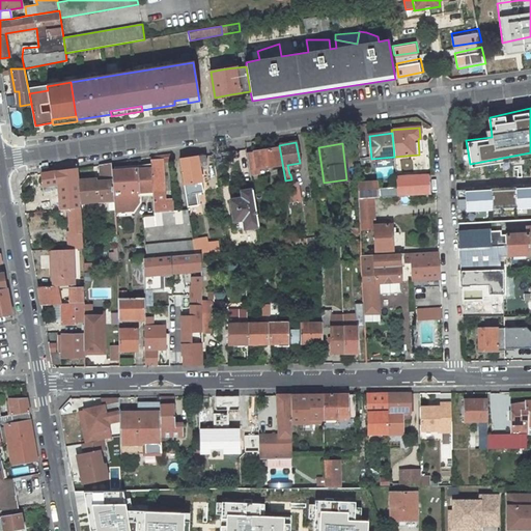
[(281,165),(278,147),(247,152),(250,176),(260,174),(259,168),(281,165)]
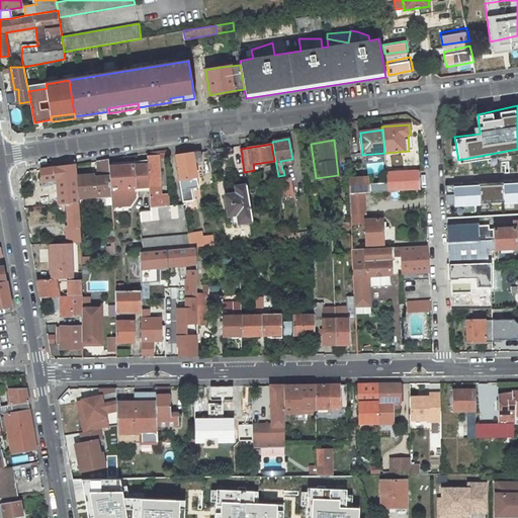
[(193,189),(198,188),(194,162),(201,161),(200,152),(175,156),(183,201),(195,199),(193,189)]
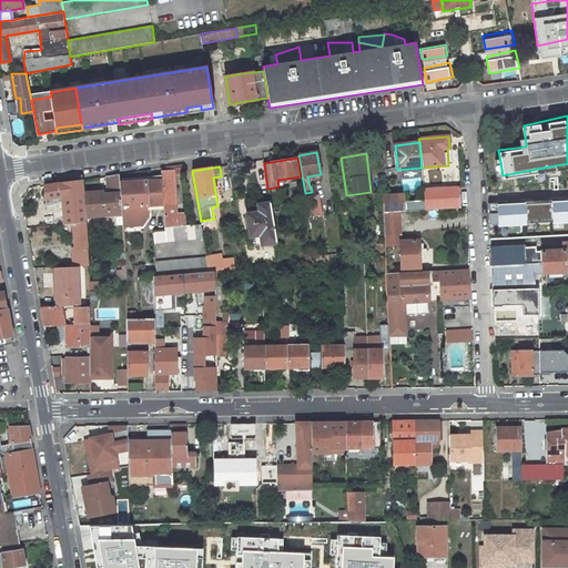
[(184,213),(176,214),(173,170),(161,171),(161,175),(163,204),(165,227),(185,226),(184,213)]
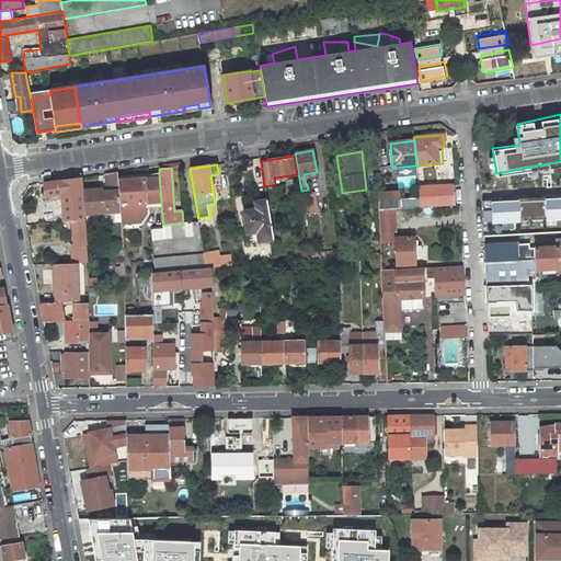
[(105,174),(106,192),(102,192),(101,190),(82,191),(84,215),(121,212),(118,181),(118,172),(105,174)]
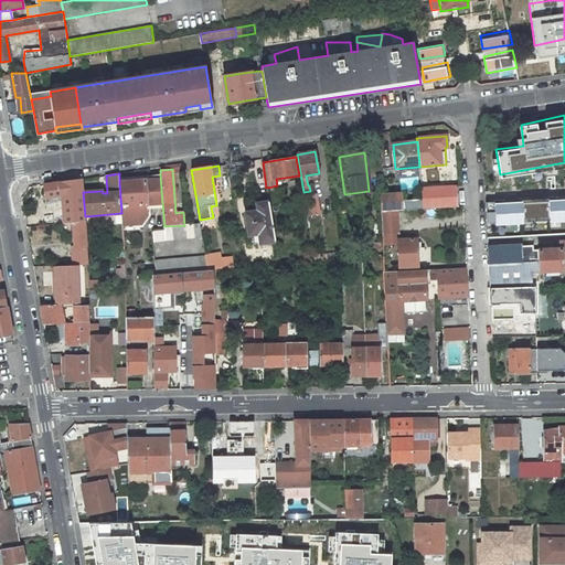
[(147,204),(162,203),(160,174),(145,176),(145,180),(119,182),(121,213),(121,215),(121,217),(146,215),(147,204)]
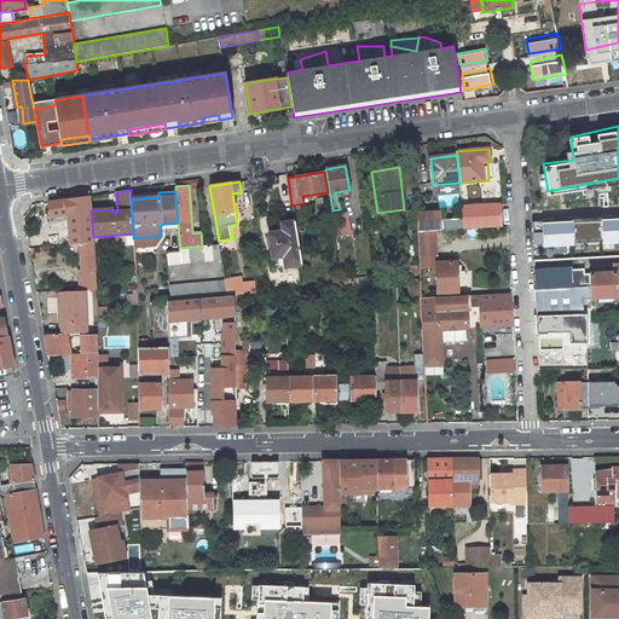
[(91,210),(90,196),(68,200),(70,244),(80,243),(93,242),(93,237),(91,210)]
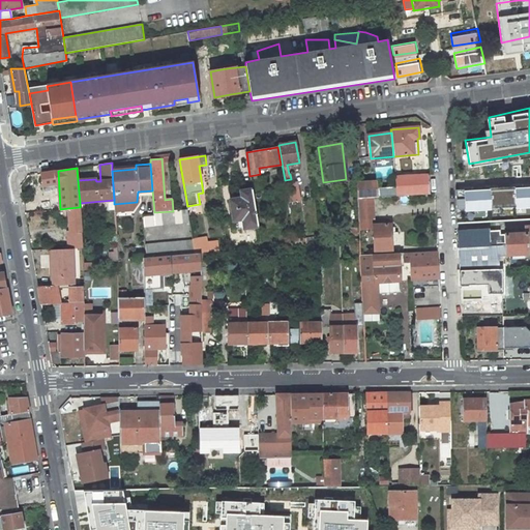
[(430,194),(429,175),(396,176),(398,185),(398,196),(430,194)]
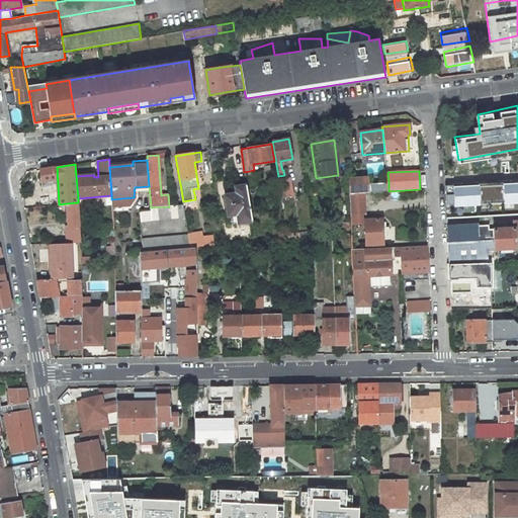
[(456,207),(517,203),(517,174),(453,178),(456,207)]
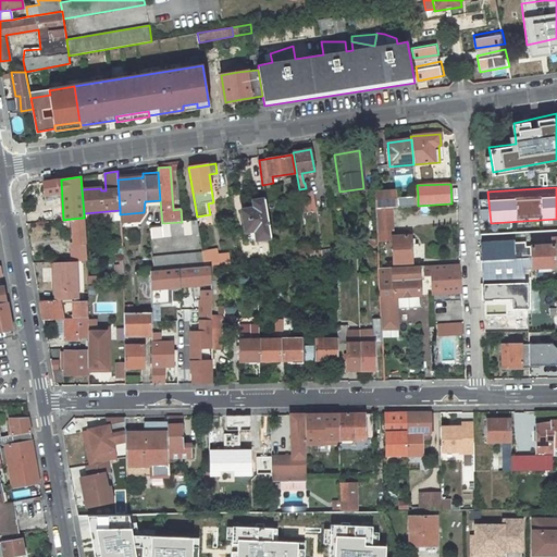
[(397,207),(396,190),(374,193),(375,208),(391,207),(397,207)]
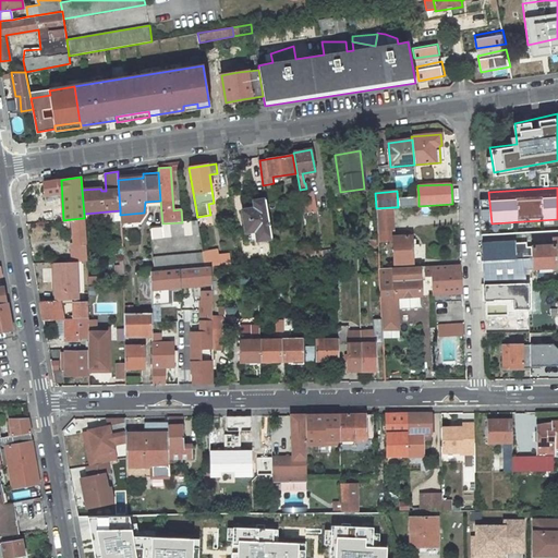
[(313,198),(312,192),(300,193),(301,201),(313,198)]
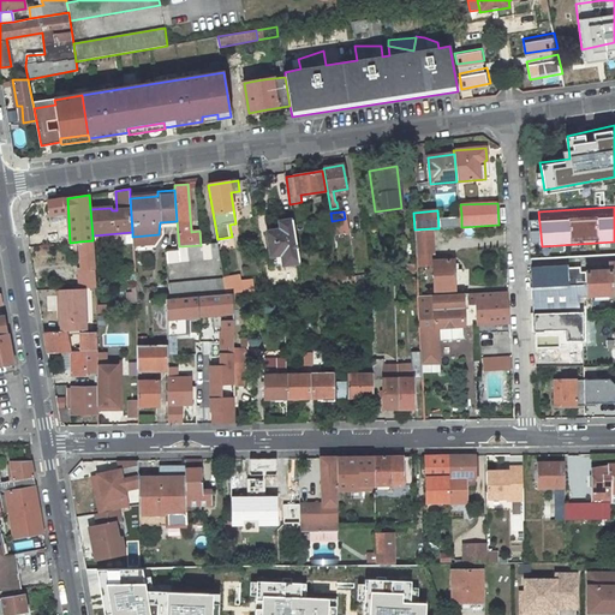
[(448,227),(461,227),(461,215),(447,216),(448,227)]
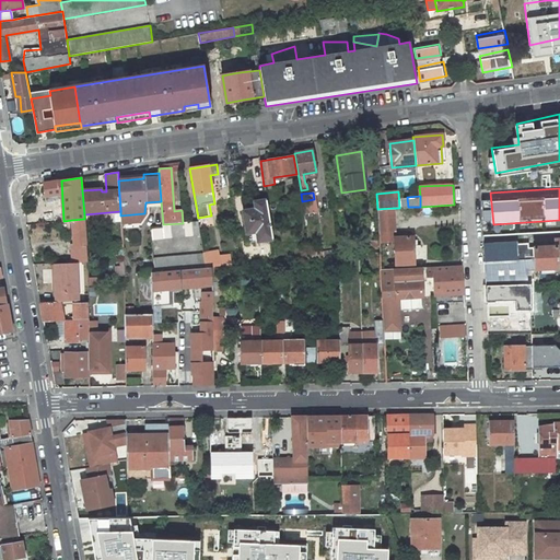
[(304,214),(317,212),(315,199),(314,199),(302,201),(304,214)]
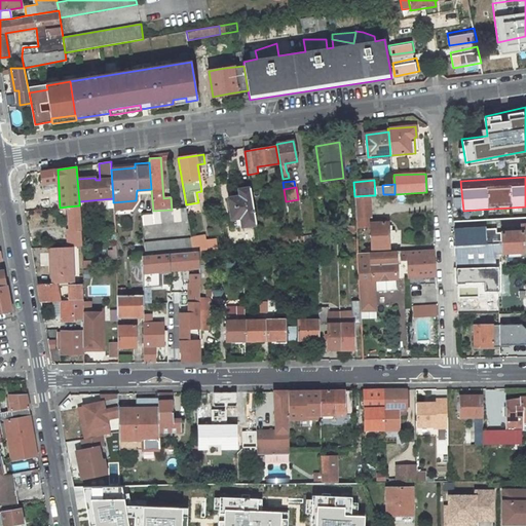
[(256,224),(251,188),(234,191),(235,197),(228,198),(232,228),(256,224)]
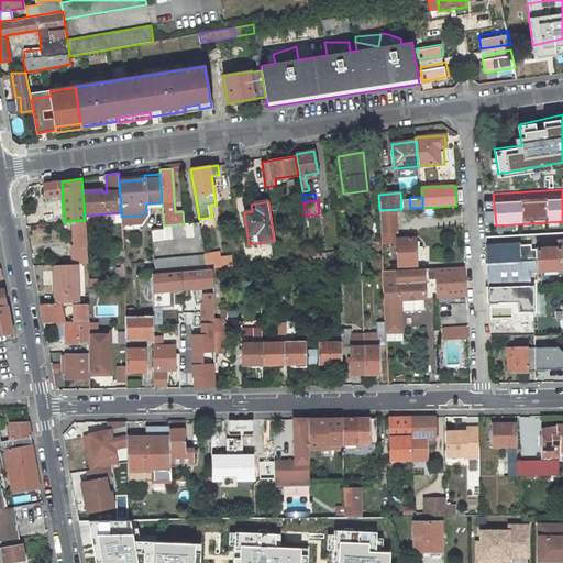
[(397,233),(395,209),(379,210),(381,235),(381,243),(397,243),(398,266),(417,265),(417,256),(416,247),(416,239),(398,240),(398,233),(397,233)]
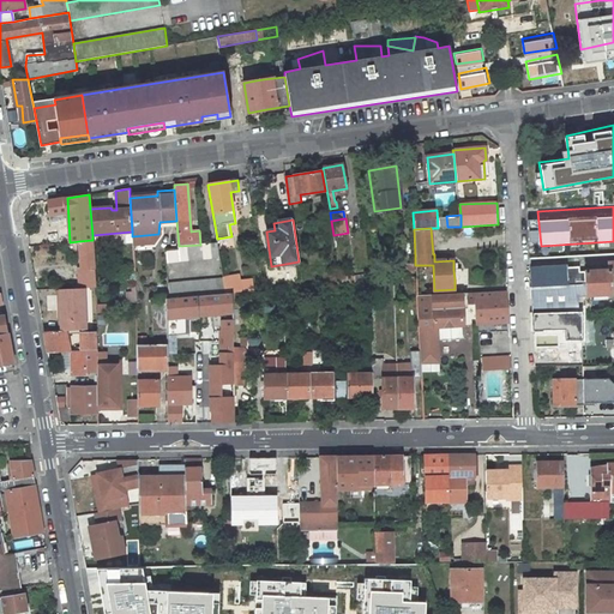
[(84,288),(96,287),(92,240),(79,241),(82,268),(78,268),(80,288),(84,288)]
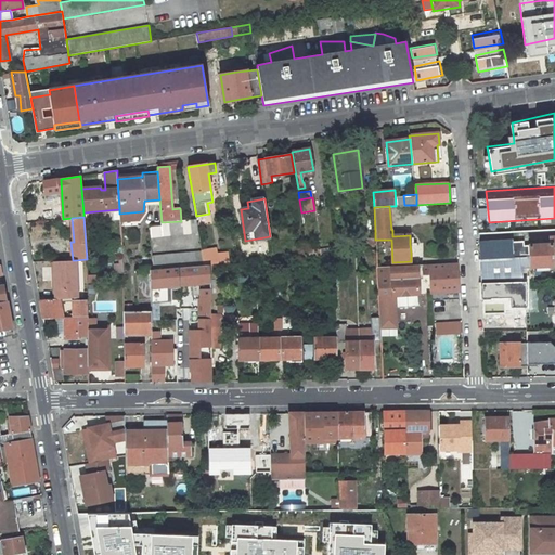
[(198,233),(196,219),(181,221),(162,222),(160,222),(162,226),(150,227),(151,237),(198,233)]
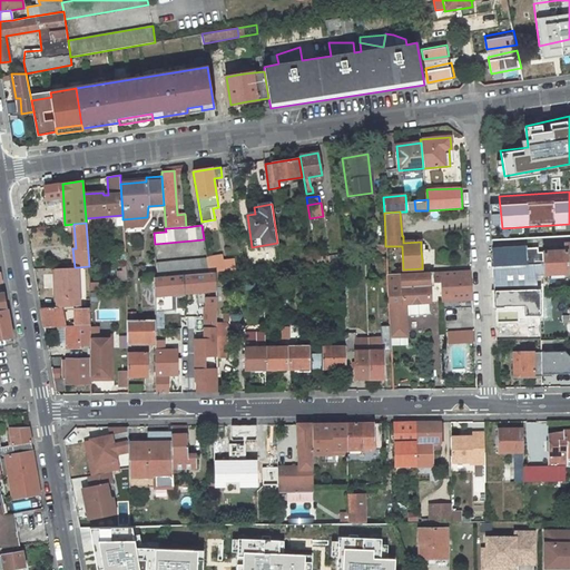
[(569,244),(566,244),(566,246),(566,251),(558,251),(542,252),(543,275),(568,273),(568,264),(569,264),(569,244)]
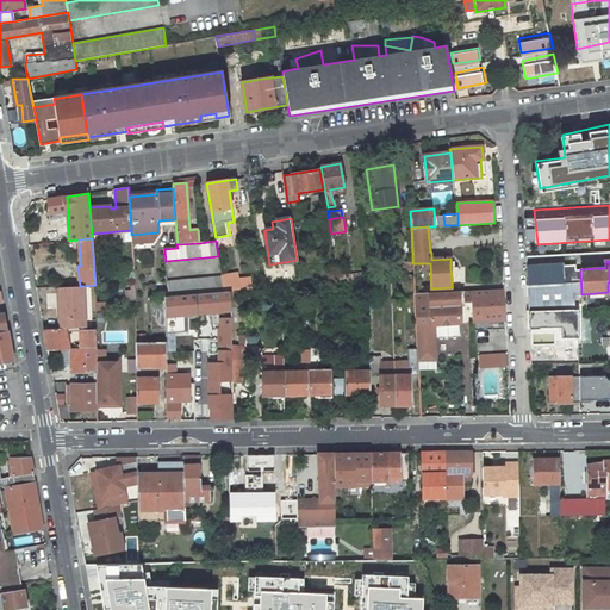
[(576,269),(576,265),(527,267),(529,311),(578,309),(582,309),(582,294),(580,269),(576,269)]
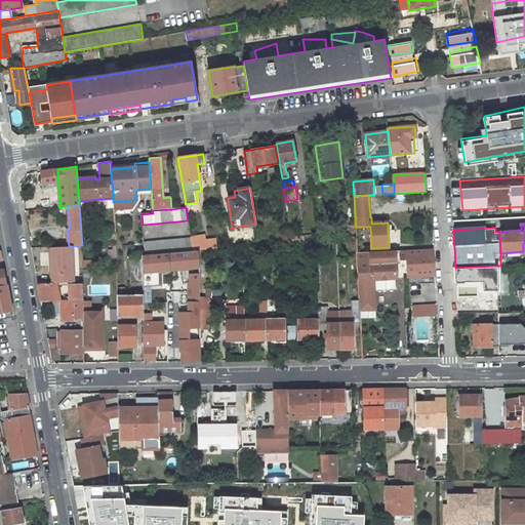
[(207,249),(204,235),(191,238),(193,251),(199,250),(207,249)]
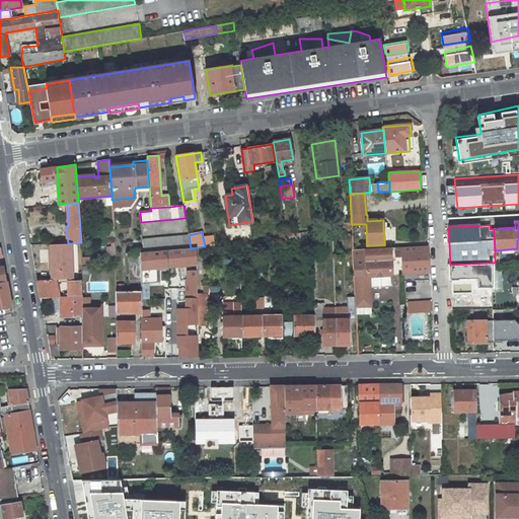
[(191,248),(189,235),(143,239),(144,252),(191,248)]
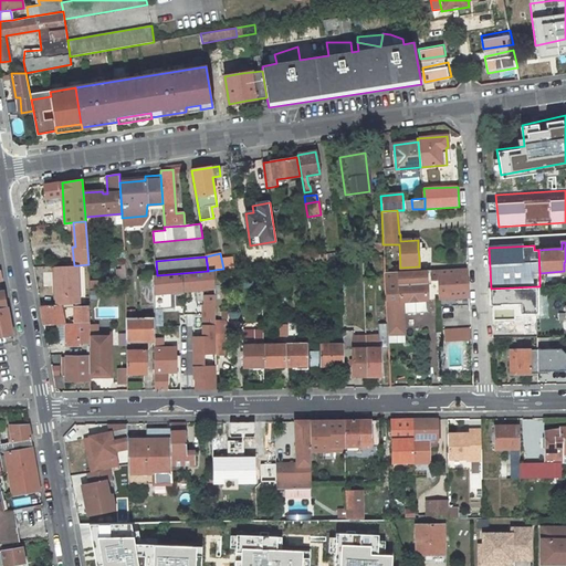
[(80,304),(77,265),(74,265),(72,265),(54,266),(56,305),(60,305),(75,304),(80,304)]
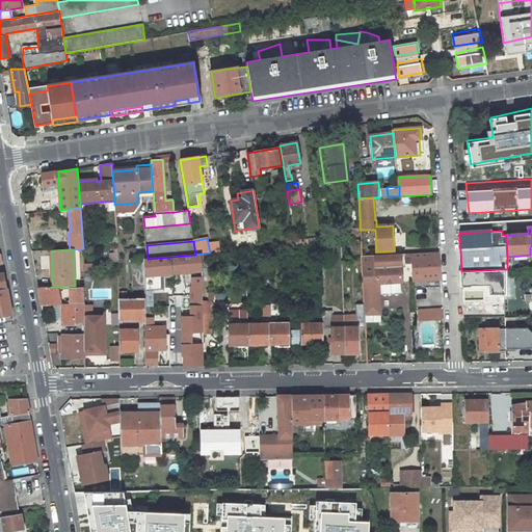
[(109,263),(118,262),(117,249),(114,249),(114,254),(109,254),(109,263)]
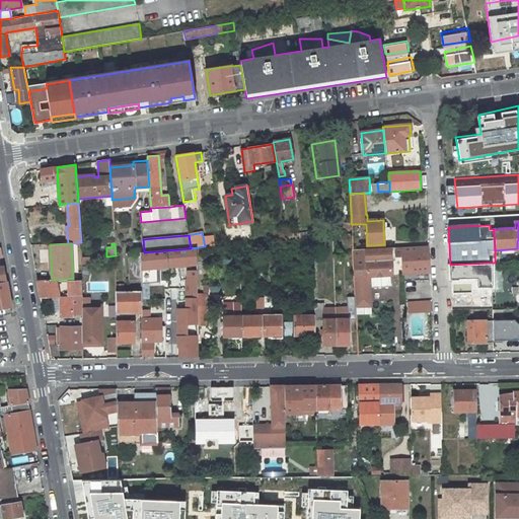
[(428,245),(400,247),(400,257),(402,278),(430,276),(428,245)]
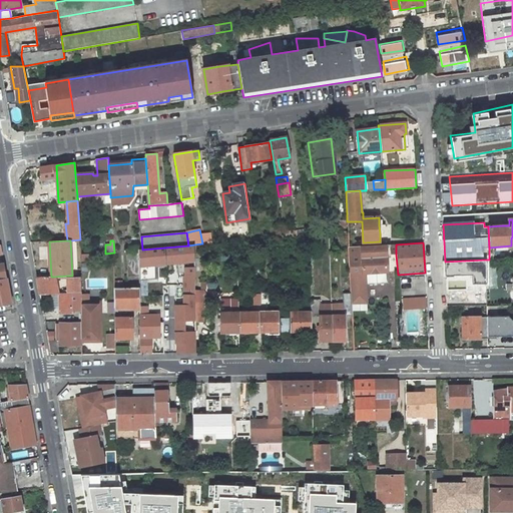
[(195,291),(194,262),(194,244),(188,245),(142,249),(139,249),(139,277),(139,280),(184,276),(184,305),(175,306),(176,354),(195,353),(195,322),(195,302),(195,291)]
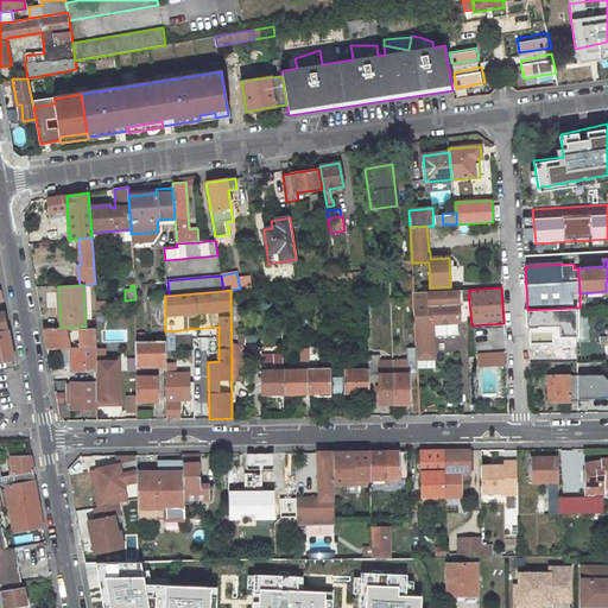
[(413,292),(415,324),(430,323),(430,324),(458,322),(457,302),(469,302),(469,290),(413,292)]
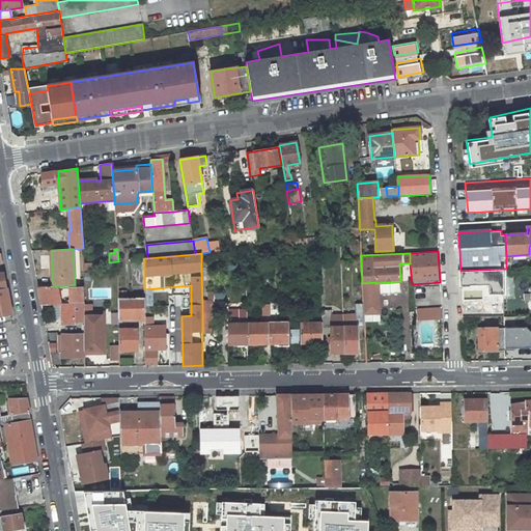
[(144,286),(144,258),(131,259),(132,287),(144,286)]
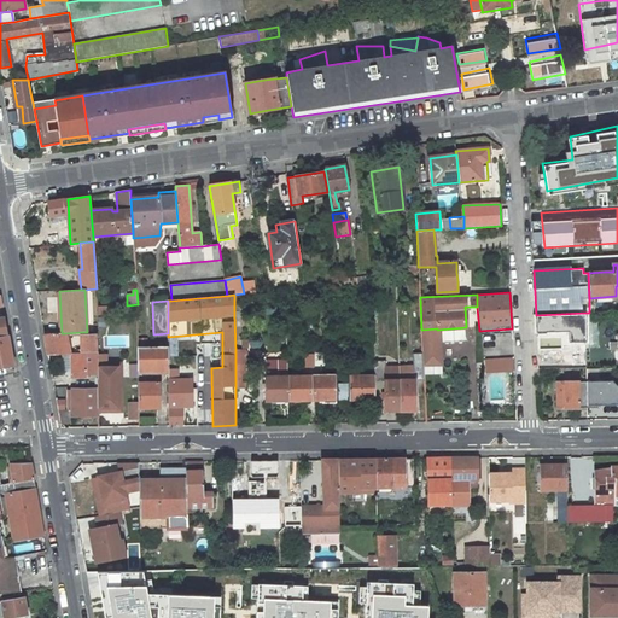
[(587,355),(586,313),(536,315),(536,332),(564,331),(565,356),(587,355)]
